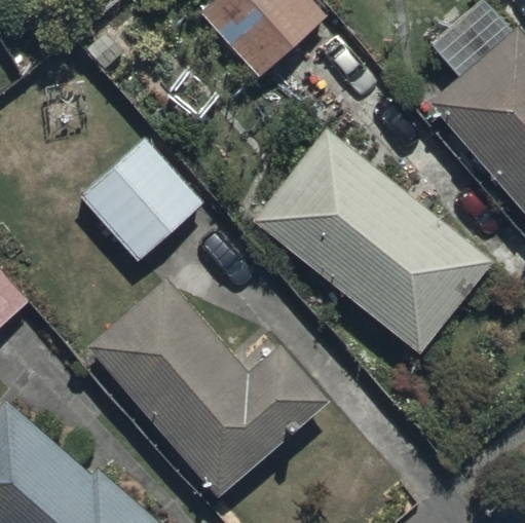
[(325,13),(311,0),(213,0),(201,11),(260,74),(325,13)]
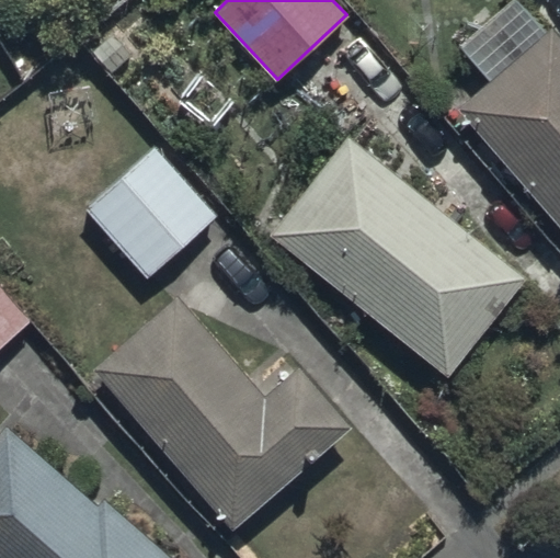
[(559,37),(550,27),(544,32),(515,0),(511,0),(457,48),(489,83),(457,111),(559,226),(559,37)]
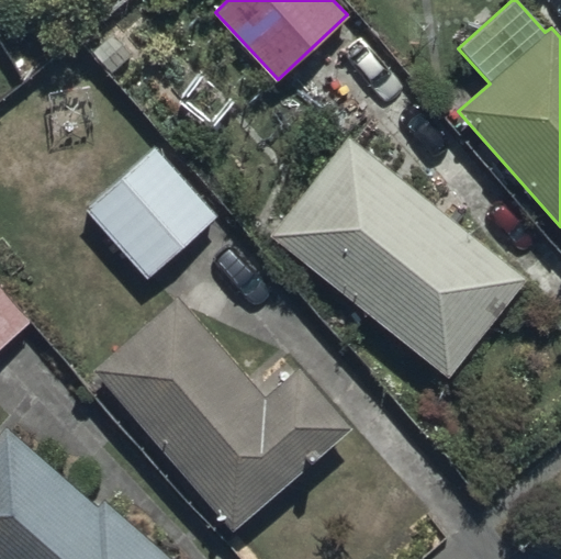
[(526,280),(348,136),(268,236),(446,380),(526,280)]
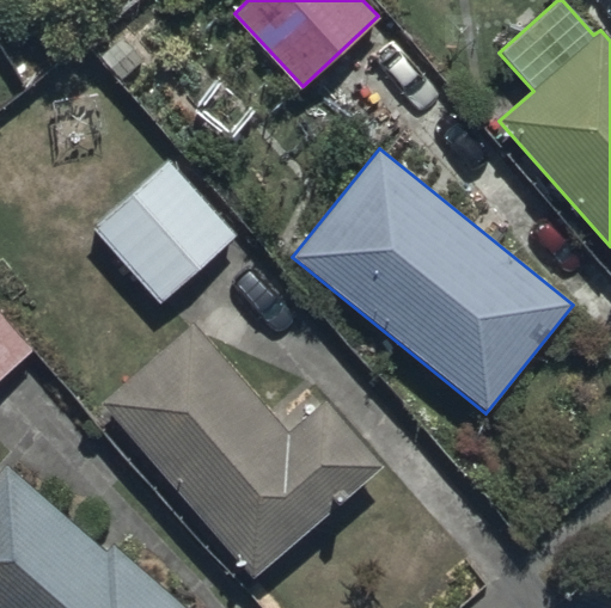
[(95,231),(164,304),(239,234),(170,161),(95,231)]
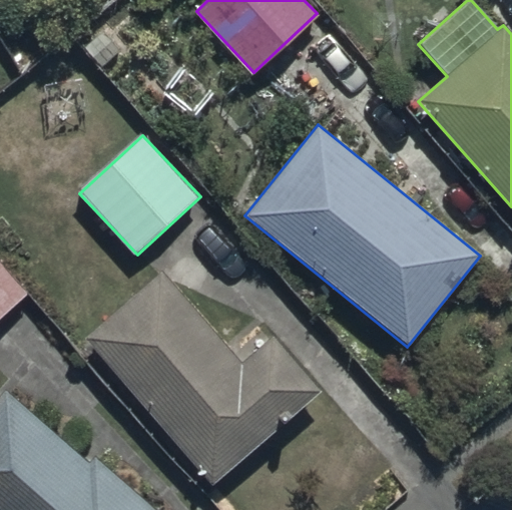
[(0,318),(27,296),(0,263),(0,318)]
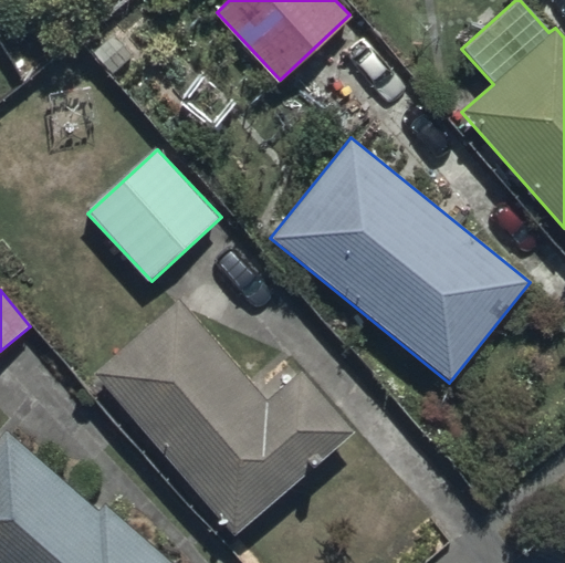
[(270,398),(180,298),(94,375),(238,538),(358,430),(304,368),(270,398)]
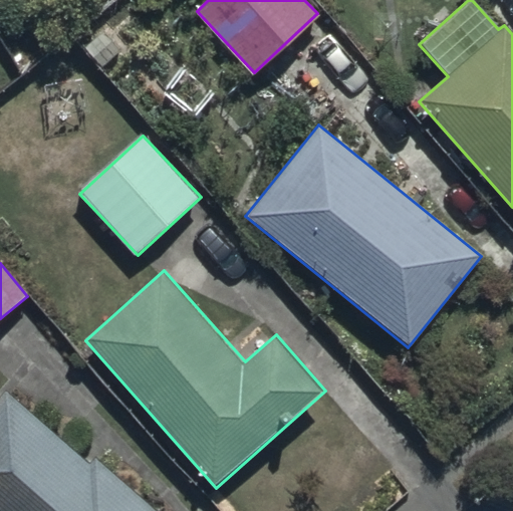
[(6,391),(0,398),(0,510),(159,510),(94,455),(87,462),(6,391)]
